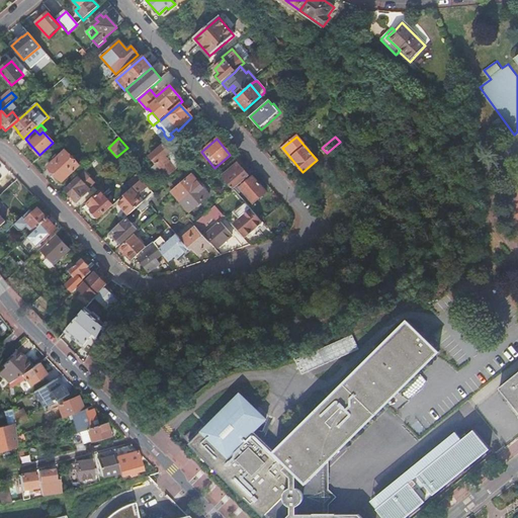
[(181,164),(164,144),(150,157),(156,163),(150,169),(156,175),(162,170),(167,176),(181,164)]
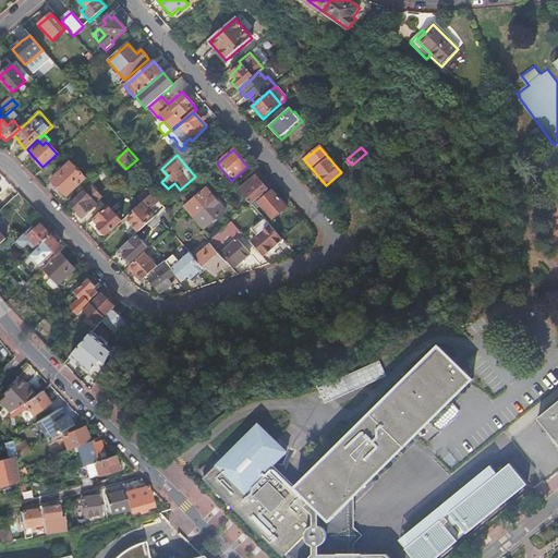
[(85,179),(70,161),(50,179),(67,196),(85,179)]
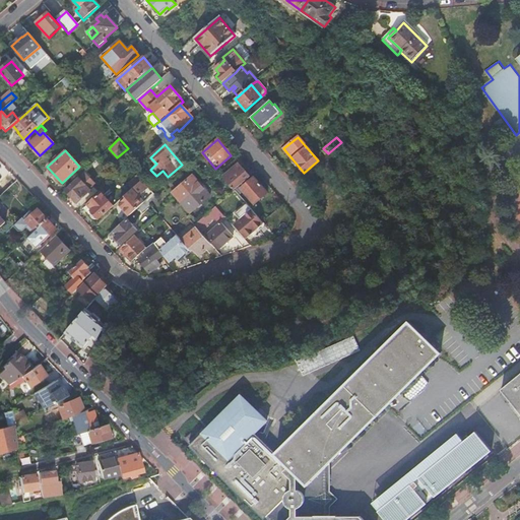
[(238,171),(235,168),(223,177),(234,189),(249,176),(242,168),(241,168),(238,171)]
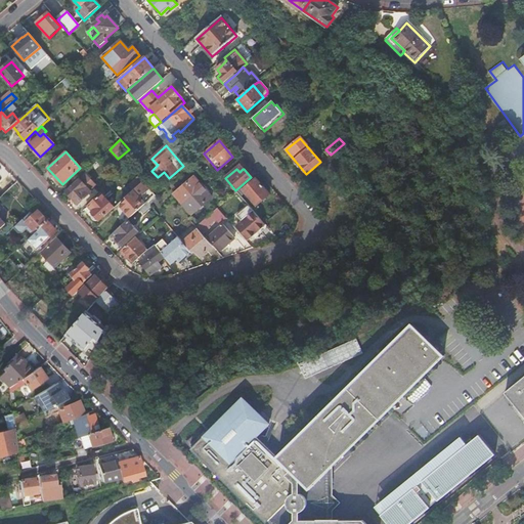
[(80,179),(66,192),(67,193),(67,195),(70,199),(71,198),(77,205),(91,192),(89,190),(95,185),(84,173),(79,178),(80,179)]
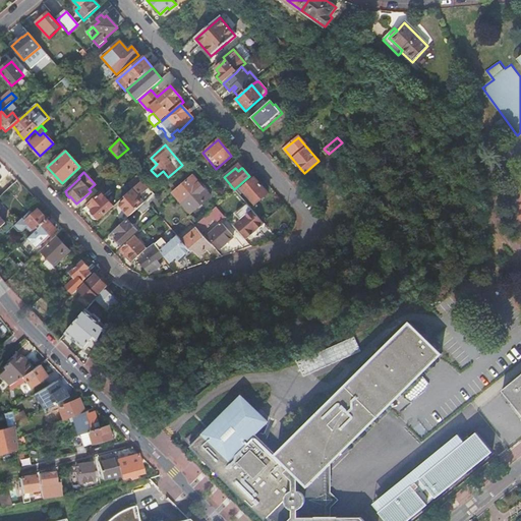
[(0,195),(16,181),(11,174),(0,184),(0,195)]
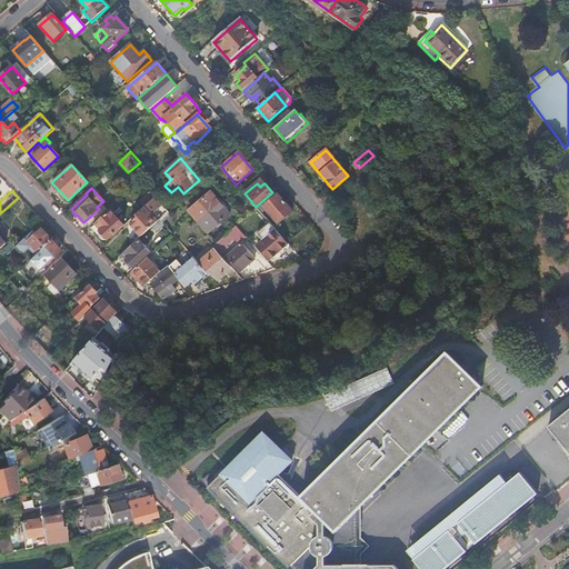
[(156,197),(152,193),(143,201),(146,206),(156,197)]
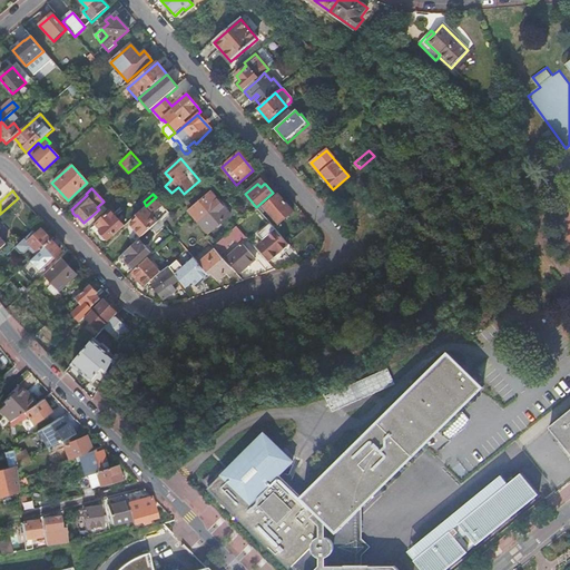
[(199,223),(219,205),(210,194),(189,212),(199,223)]
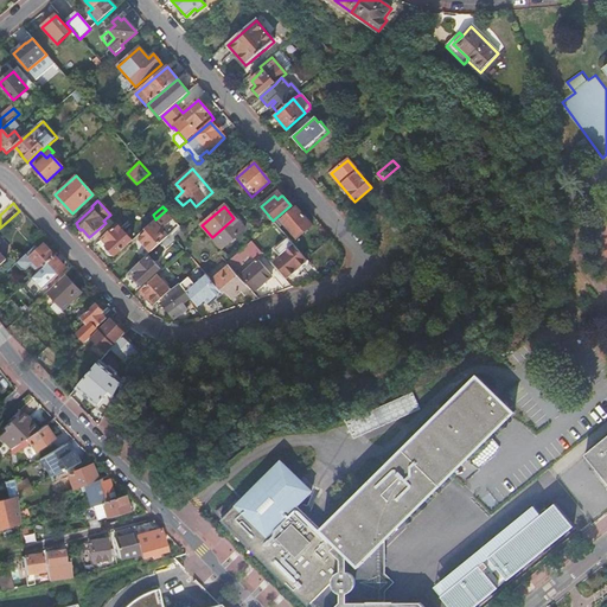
[(312,225),(296,208),(281,221),(292,232),(291,232),(296,238),(312,225)]
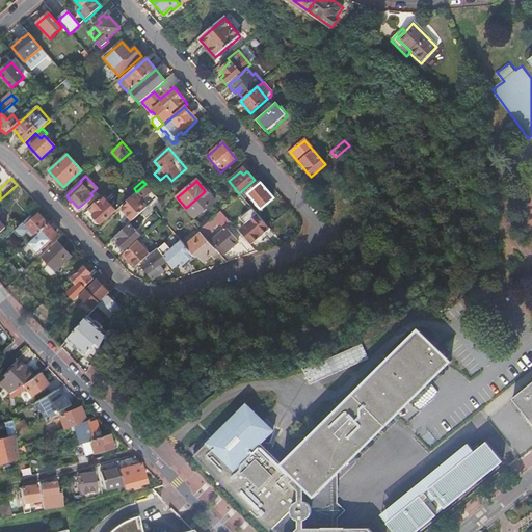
[(152,192),(145,184),(136,192),(128,201),(129,202),(122,209),(133,220),(140,213),(148,207),(142,202),(152,192)]
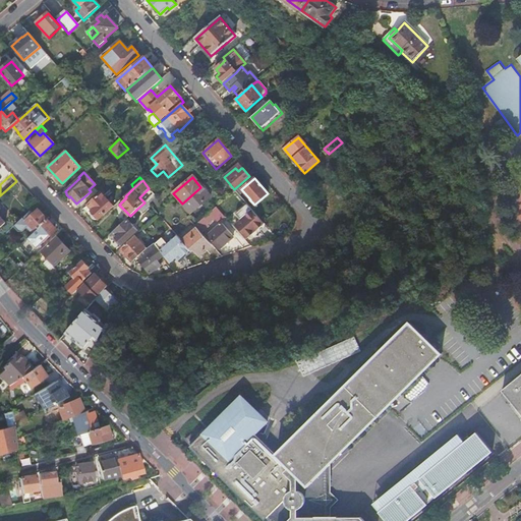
[(210,196),(200,187),(182,204),(190,213),(210,196)]
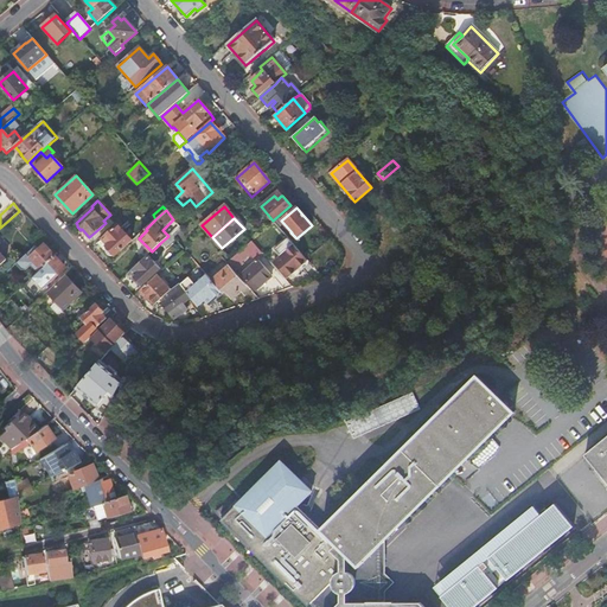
[(132,241),(117,225),(102,238),(108,246),(107,247),(108,248),(107,249),(107,251),(107,253),(108,254),(109,255),(110,256),(112,256),(114,255),(115,256),(132,241)]
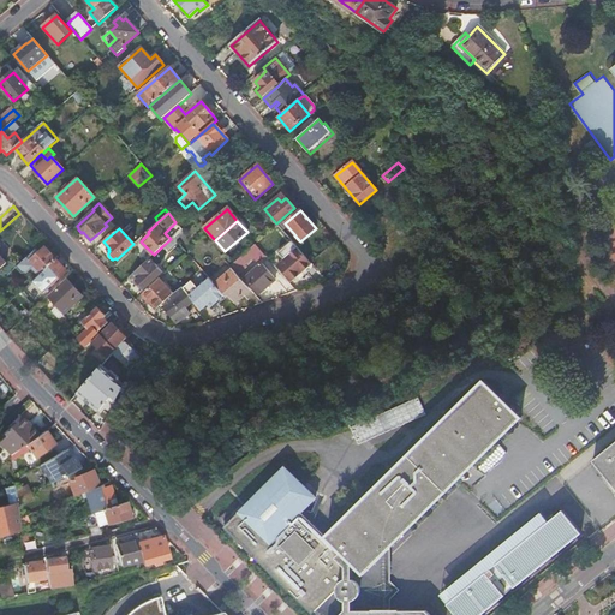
[(185,233),(181,230),(175,234),(173,237),(177,242),(185,233)]
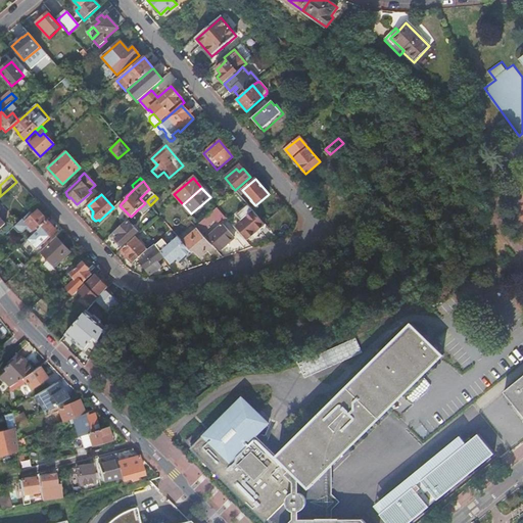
[(39,204),(34,199),(22,209),(28,215),(31,212),(39,204)]
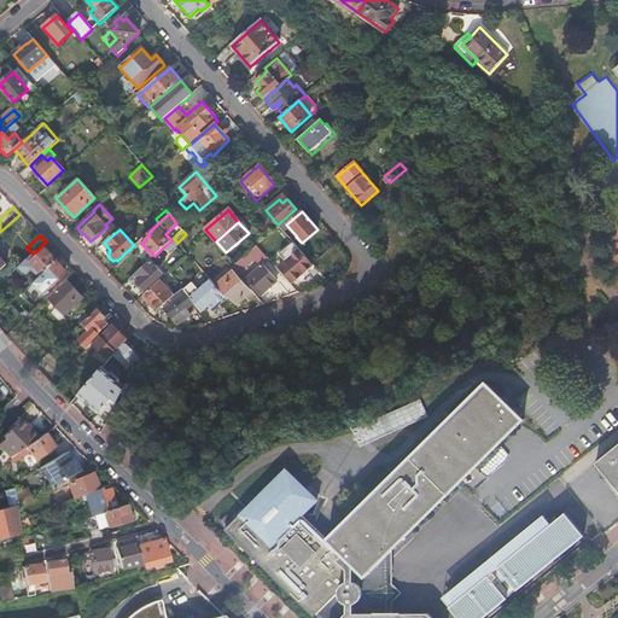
[(178,243),(174,238),(172,240),(163,248),(167,252),(178,243)]
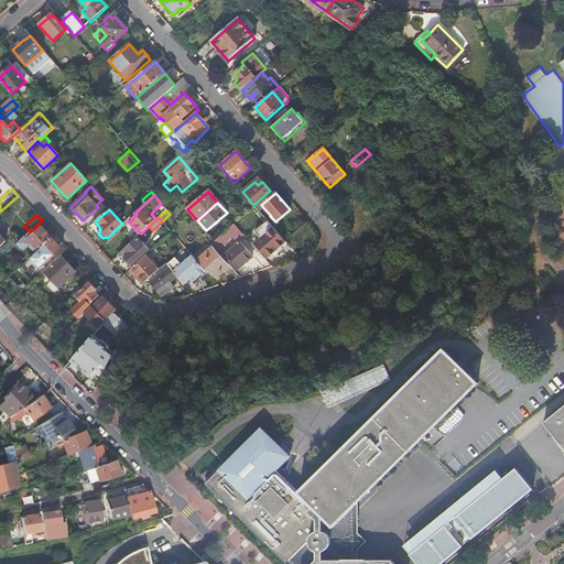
[(271,228),(267,221),(255,232),(259,238),(253,243),(267,258),(285,242),(272,228),(271,228)]
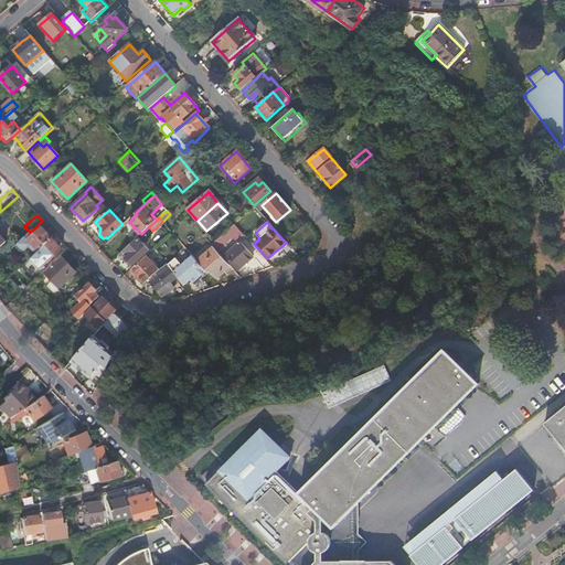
[(234,225),(212,245),(213,246),(217,253),(226,245),(224,243),(232,236),(236,241),(243,235),(234,225)]
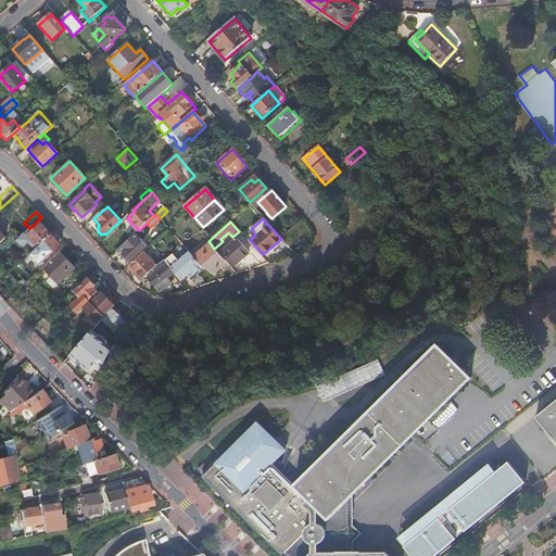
[(34,250),(50,235),(40,225),(35,229),(33,226),(29,228),(14,242),(20,248),(23,249),(28,243),(34,250)]
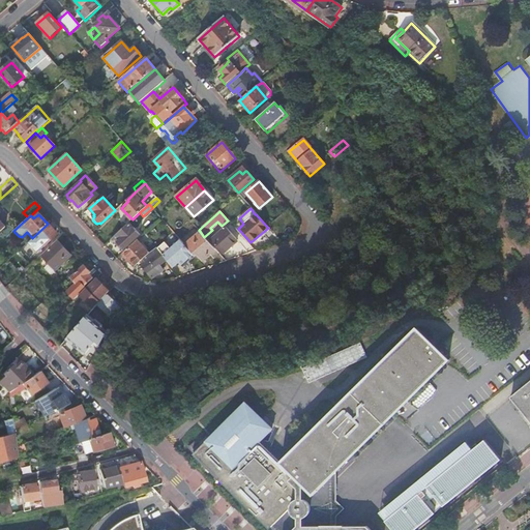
[(57,234),(48,224),(32,238),(27,243),(36,253),(57,234)]
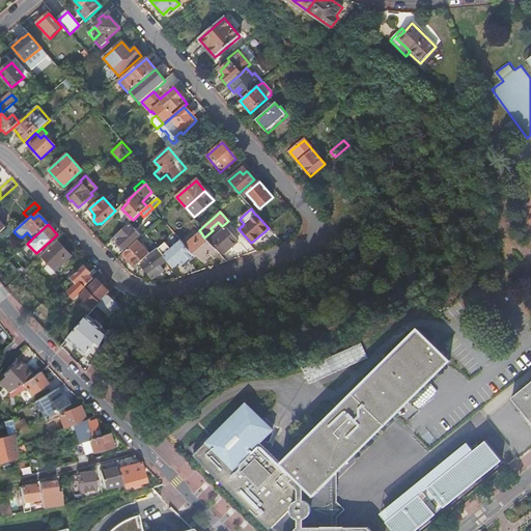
[(139,235),(130,224),(114,239),(124,249),(139,235)]
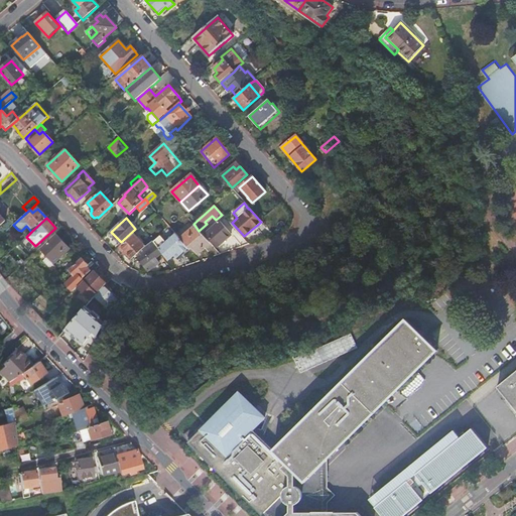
[(231,234),(220,222),(206,234),(216,247),(231,234)]
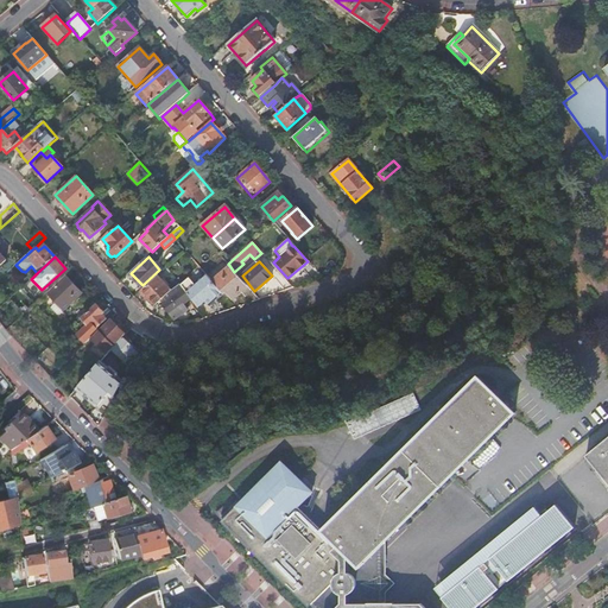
[(229,265),(211,280),(221,293),(225,296),(228,293),(232,298),(247,285),(234,272),(229,265)]
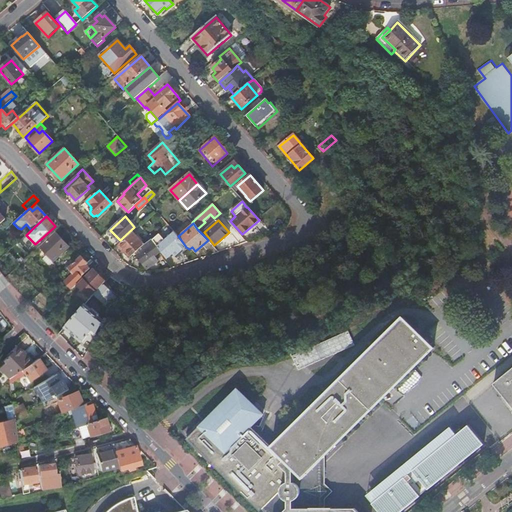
[(152,240),(166,260),(172,254),(174,257),(186,247),(178,236),(173,231),(171,233),(166,228),(152,240)]
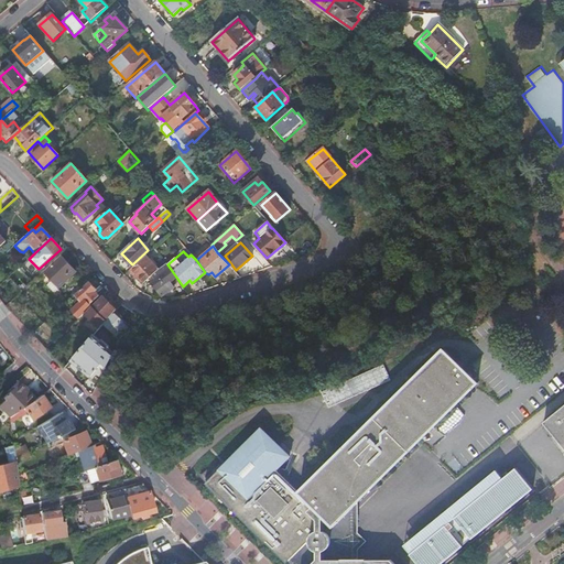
[(75,272),(61,256),(43,272),(52,281),(58,288),(75,272)]
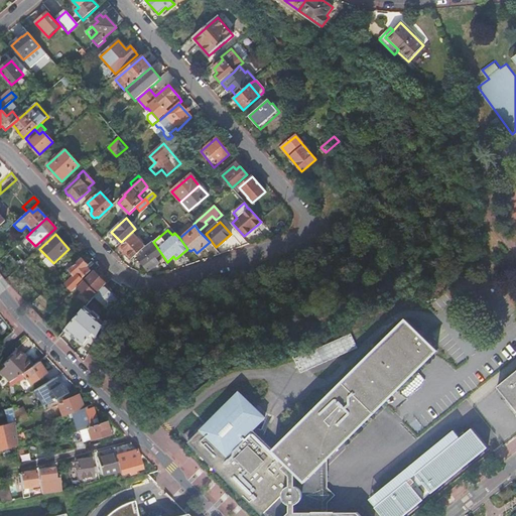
[(144,247),(133,234),(119,247),(130,259),(139,252),(142,248),(144,247)]
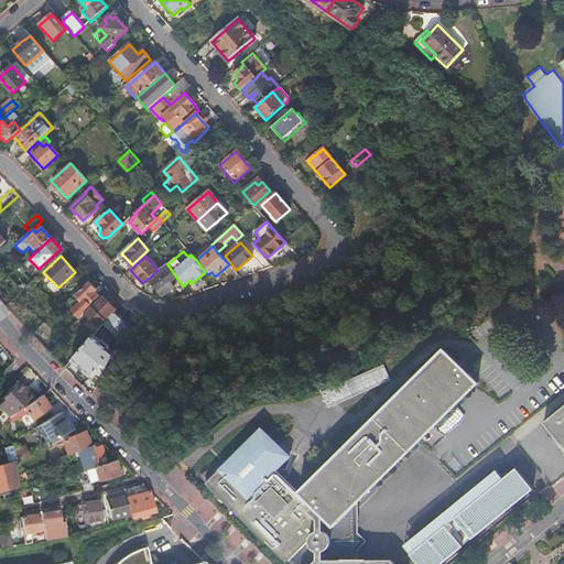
[(165,264),(158,270),(161,273),(159,275),(155,271),(152,275),(154,279),(150,281),(161,296),(173,288),(169,282),(175,278),(165,264)]
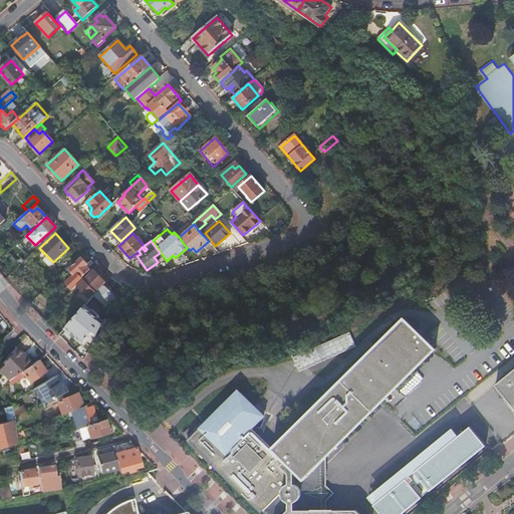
[(219,253),(210,243),(205,248),(212,256),(219,253)]
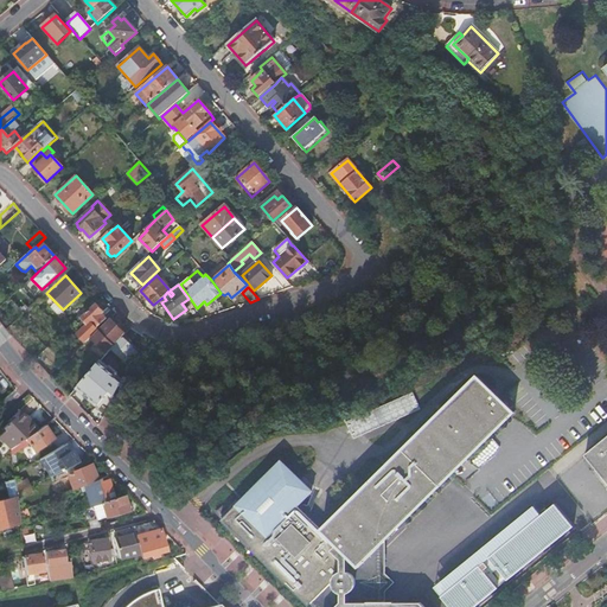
[(57,314),(63,310),(56,302),(50,307),(57,314)]
